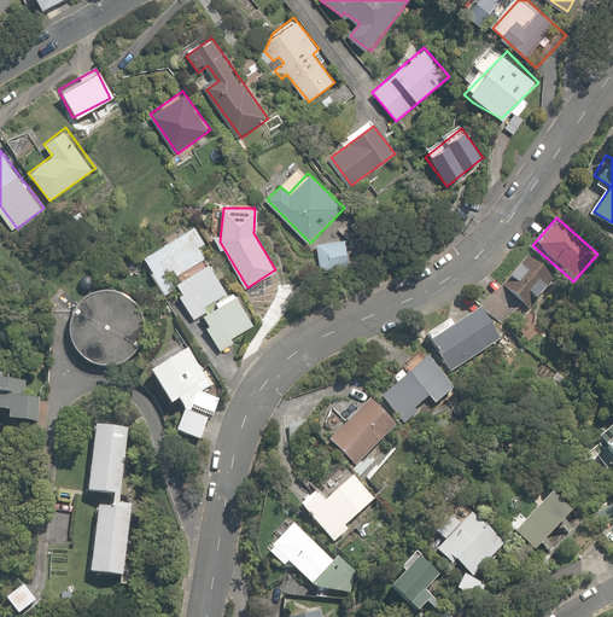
[(208,242),(196,221),(141,254),(169,297),(177,292),(194,320),(202,315),(209,326),(208,327),(222,351),(235,344),(232,337),(256,322),(237,290),(229,294),(200,246),(208,242)]
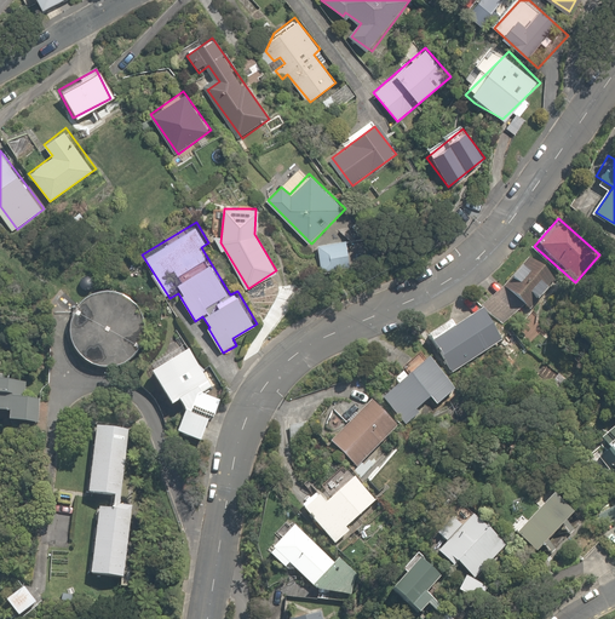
[(350,263),(344,239),(317,246),(323,270),(350,263)]
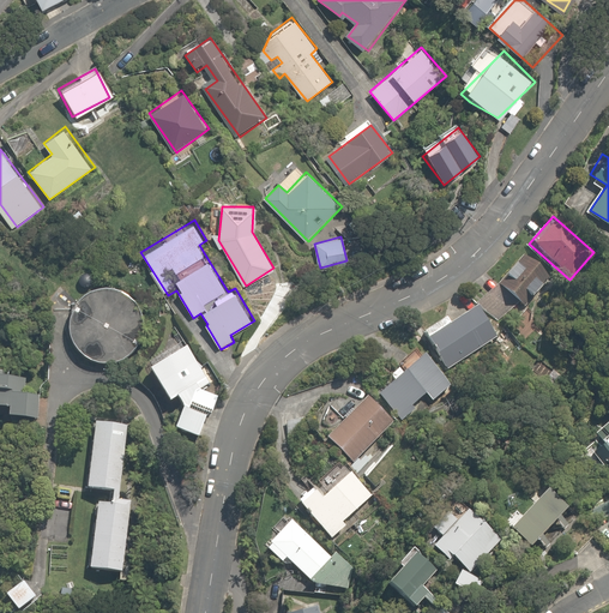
[(552,278),(526,257),(500,288),(525,310),(552,278)]
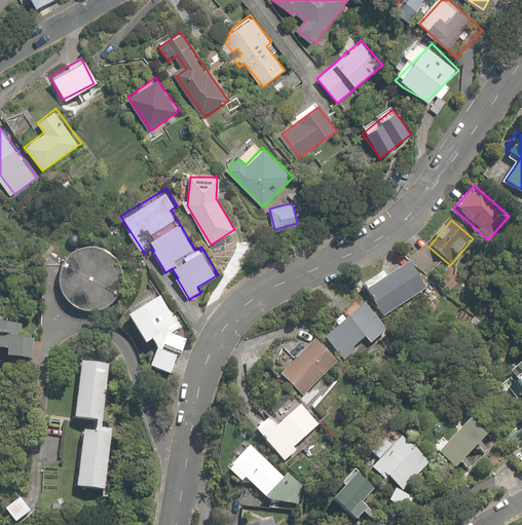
[(427,289),(408,261),(366,291),(385,319),(427,289)]
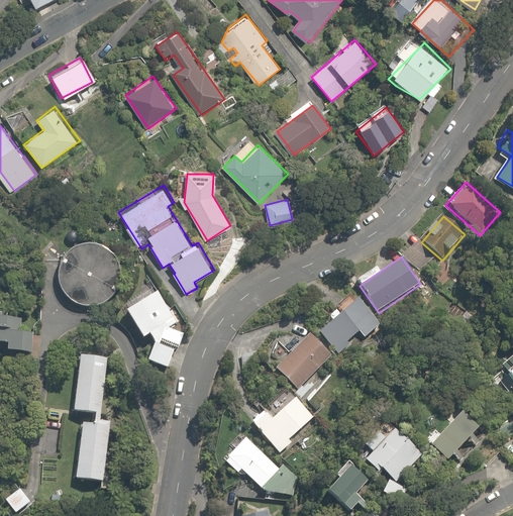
[(181,322),(161,292),(124,311),(138,338),(146,334),(152,345),(147,359),(171,366),(185,332),(170,329),(181,322)]
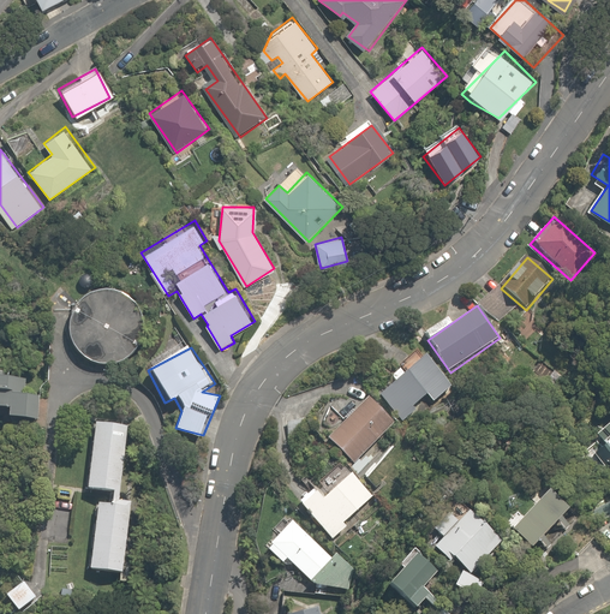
[(448,388),(419,358),(380,395),(406,423),(417,412),(411,406),(428,392),(435,400),(448,388)]
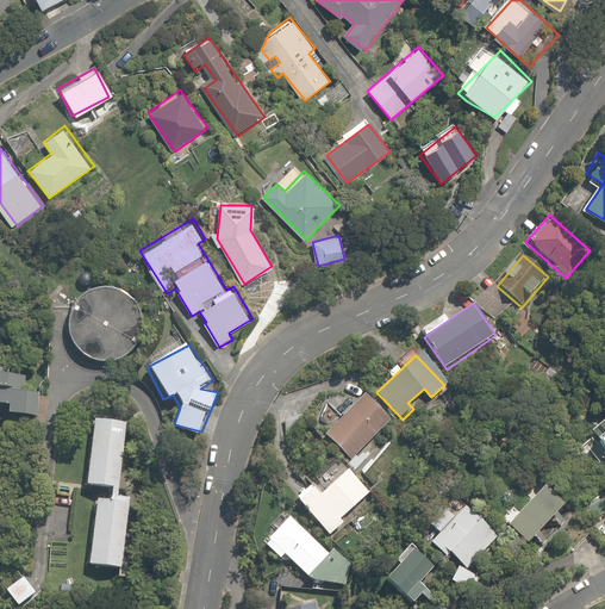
[(22,374),(0,373),(0,403),(2,404),(1,415),(39,416),(39,391),(22,391),(22,374)]
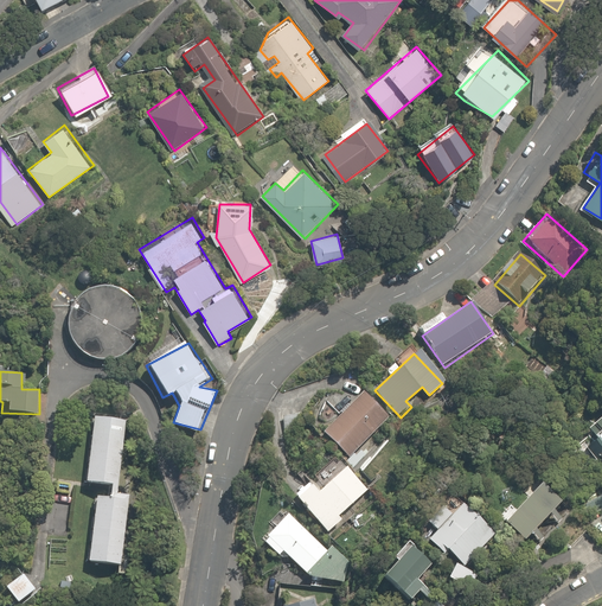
[(388,420),(359,394),(325,432),(353,458),(388,420)]
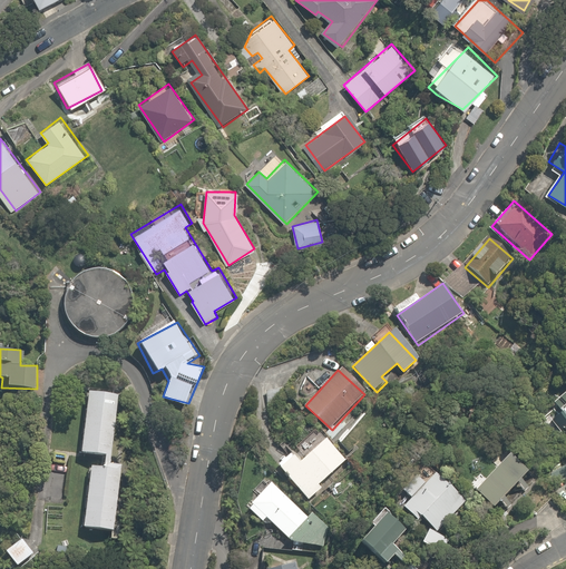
[(120,468),(108,467),(117,392),(88,389),(81,452),(103,454),(101,467),(90,466),(84,527),(114,530),(120,468)]
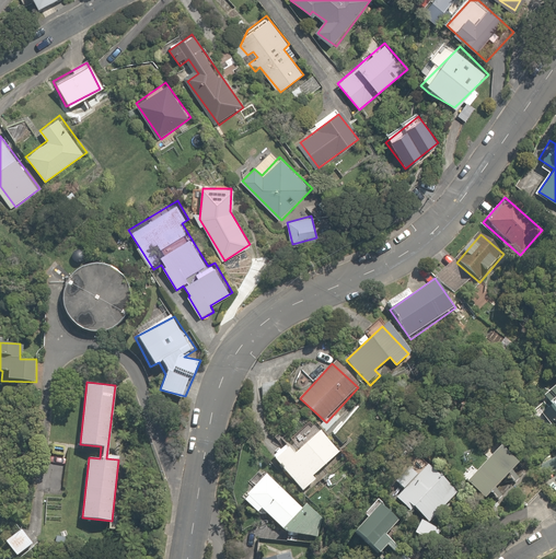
[(551,434),(555,430),(555,392),(532,411),(551,434)]
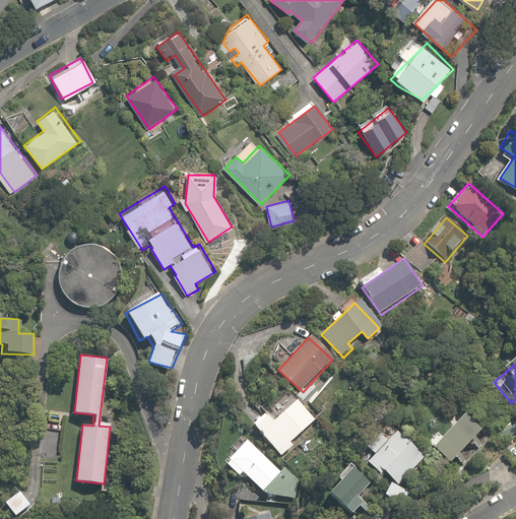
[(315,419),(298,400),(275,420),(267,412),(253,425),(281,457),(295,445),(292,441),(315,419)]
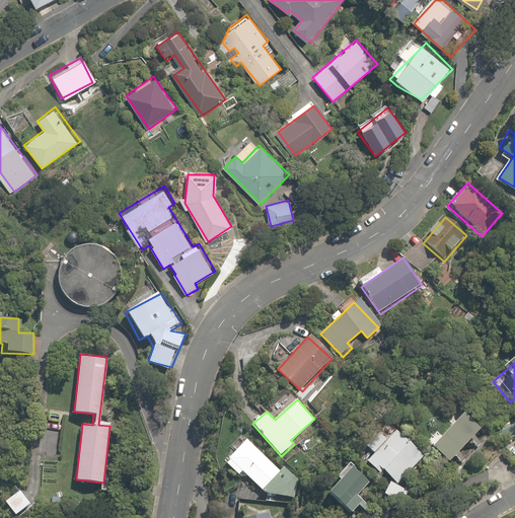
[(484,424),(467,410),(433,447),(449,461),(484,424)]
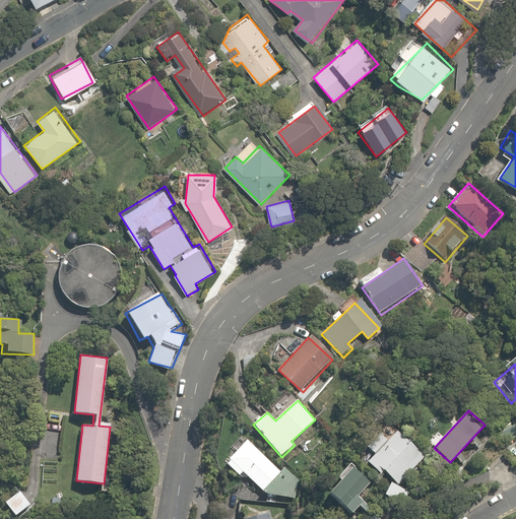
[(399,431),(391,439),(382,431),(368,446),(377,455),(369,462),(383,476),(386,473),(399,485),(427,456),(399,431)]
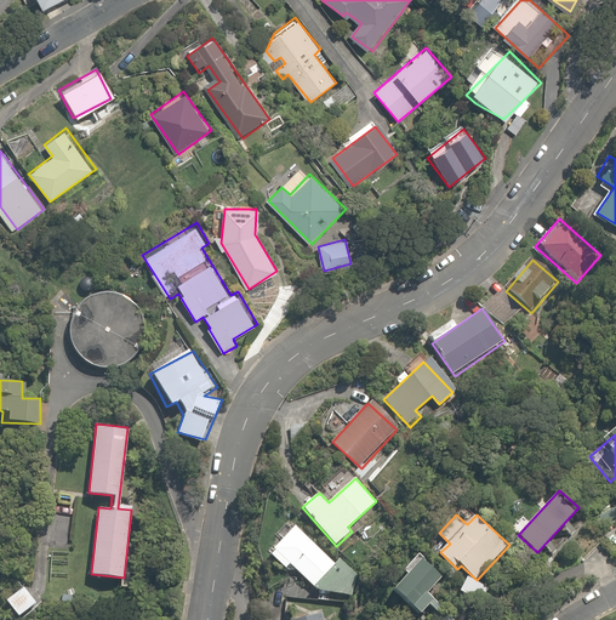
[(357,597),(365,575),(297,521),(273,547),(315,589),(357,597)]
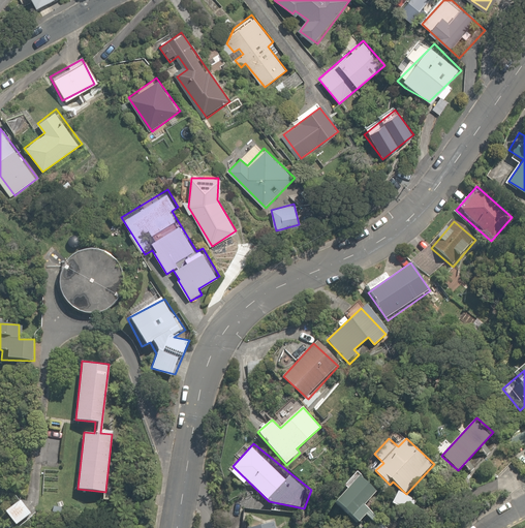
[(378,486),(356,469),(329,505),(353,524),(361,515),(371,522),(376,515),(364,504),(378,486)]
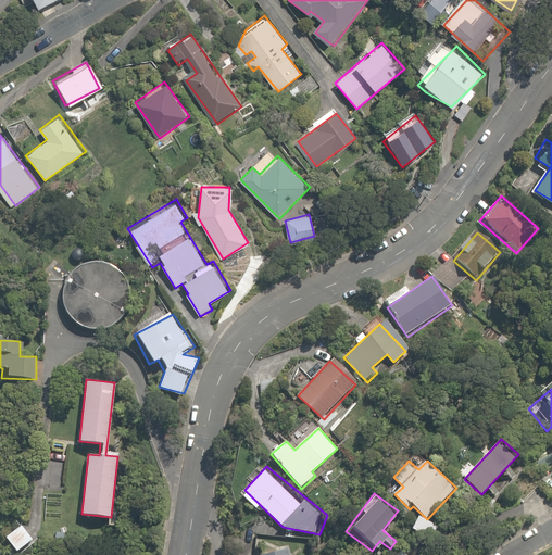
[(440,526),(413,517),(409,531),(436,540),(440,526)]
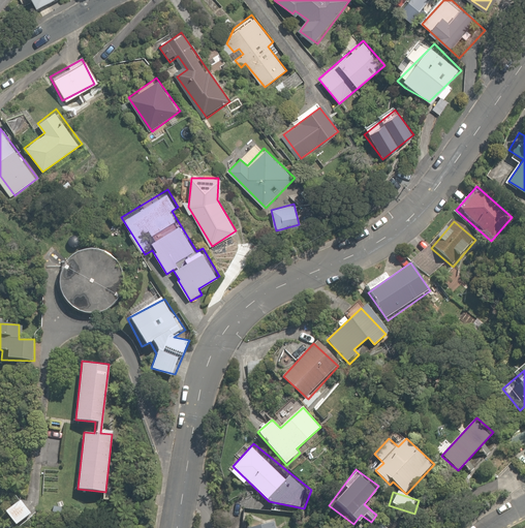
[(34,511),(23,497),(2,511),(13,527),(34,511)]
